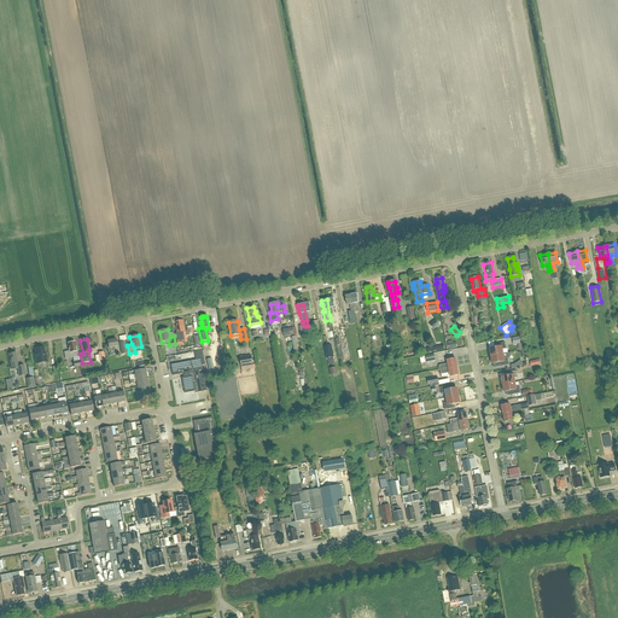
[(111,353),(111,348),(117,347),(116,340),(108,342),(109,348),(108,348),(108,353),(109,353),(109,356),(114,355),(114,351),(111,353)]
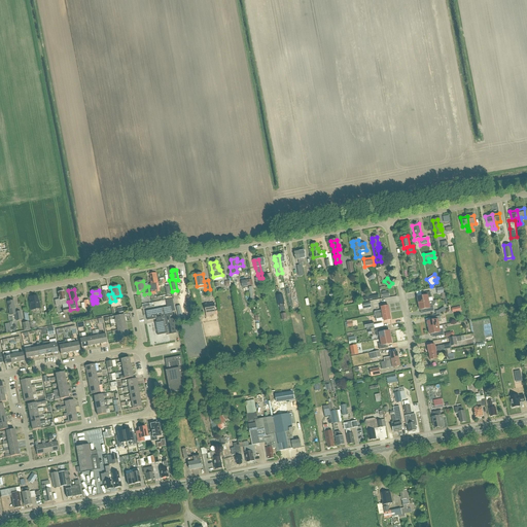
[(63,292),(62,291),(61,291),(60,292),(59,292),(59,293),(58,293),(59,297),(59,300),(55,301),(56,306),(63,305),(66,305),(66,301),(65,296),(64,296),(64,292),(63,292)]
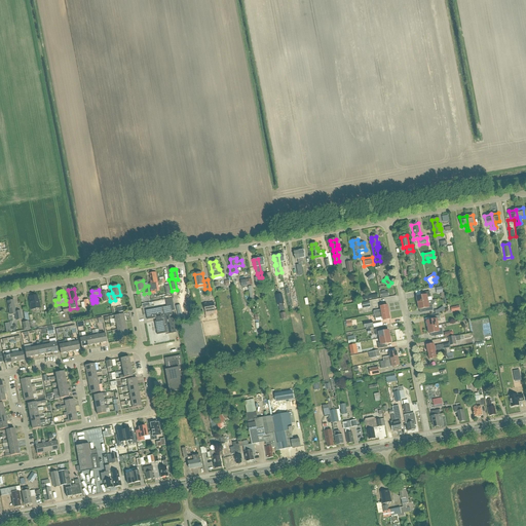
[(418,303),(428,301),(427,298),(430,297),(429,292),(422,293),(422,296),(416,297),(418,303)]
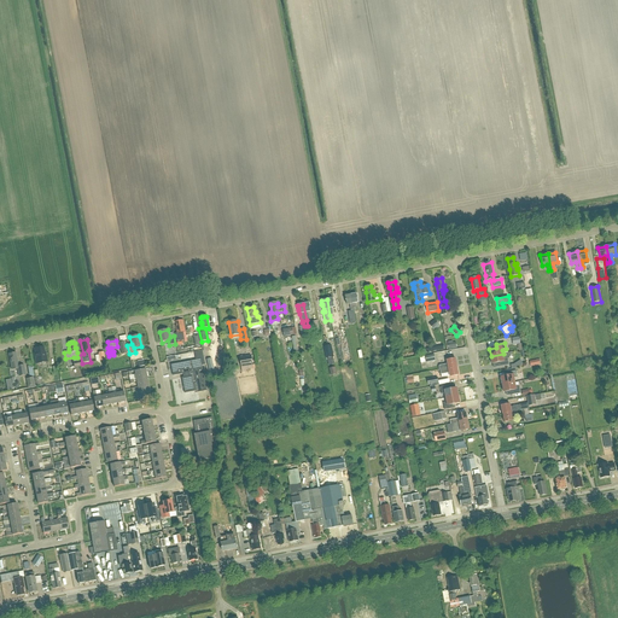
[(45,353),(44,348),(34,349),(35,355),(34,355),(36,365),(47,362),(46,353),(45,353)]
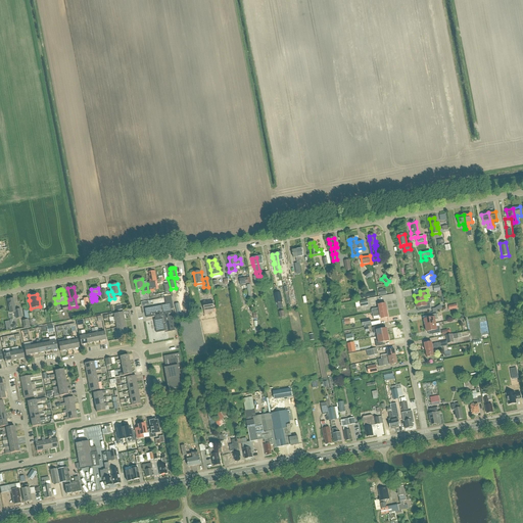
[(174,310),(172,297),(164,298),(165,298),(167,305),(162,305),(145,310),(146,319),(156,317),(157,320),(154,321),(156,333),(165,332),(165,333),(175,331),(173,317),(170,318),(169,315),(172,314),(171,310),(174,310)]
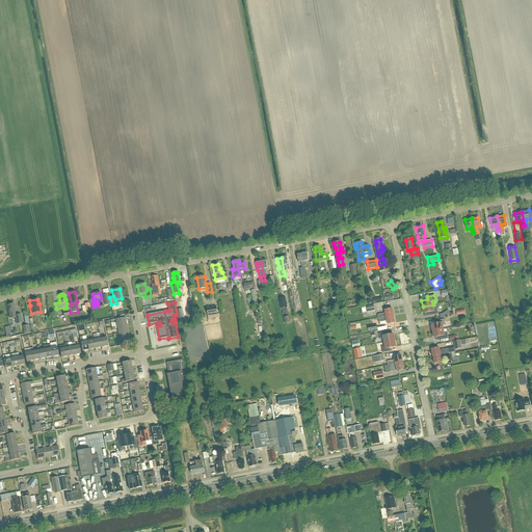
[(11,304),(10,304),(9,304),(8,304),(7,306),(10,319),(15,318),(17,324),(22,323),(20,315),(17,316),(15,309),(14,304),(11,304)]
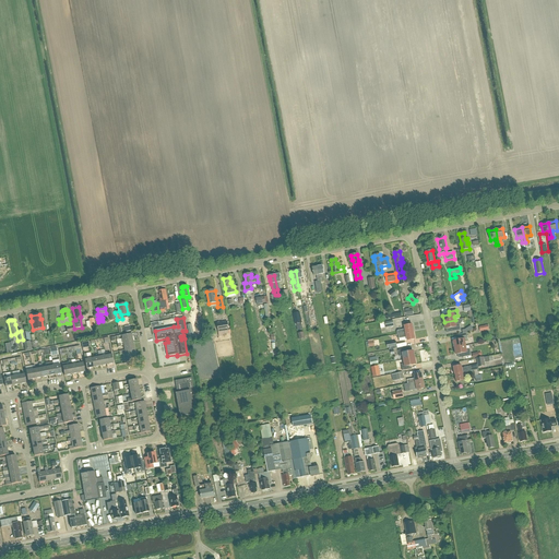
[(444,322),(445,330),(452,328),(452,332),(461,331),(459,323),(455,324),(455,320),(444,322)]
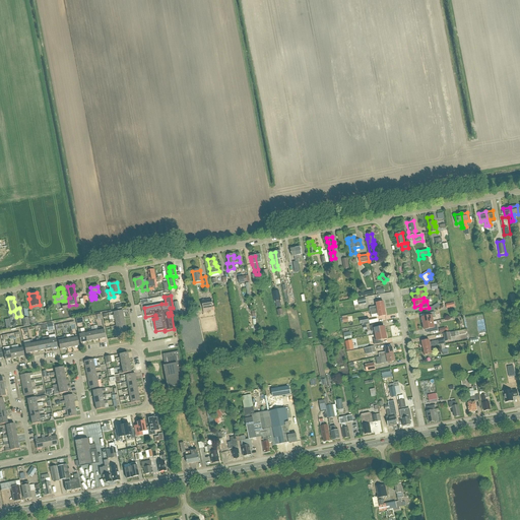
[(211,300),(202,301),(203,309),(212,308),(211,300)]
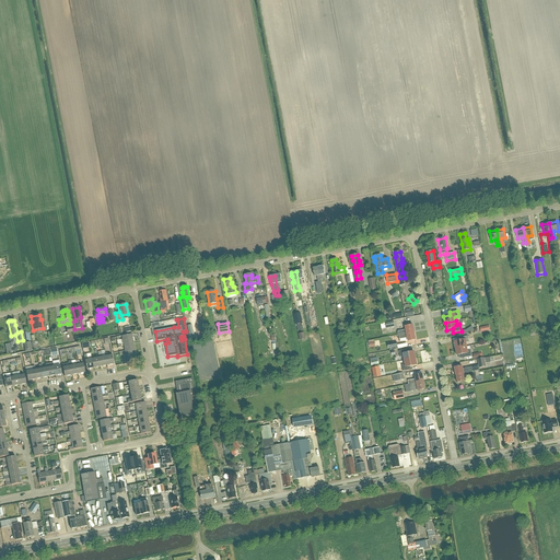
[(399,336),(415,333),(412,325),(405,327),(406,331),(404,331),(404,330),(398,331),(399,336)]
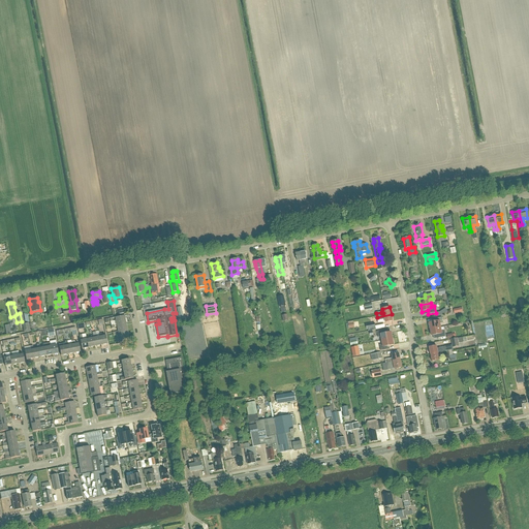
[(117,327),(126,324),(124,316),(115,318),(117,327)]
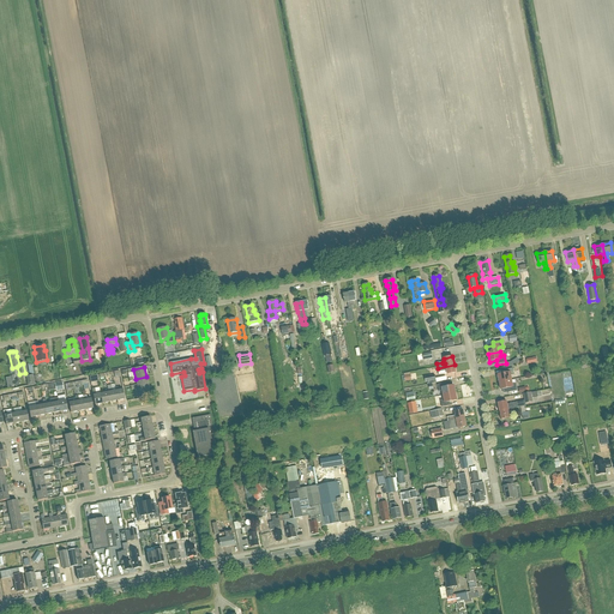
[(499,383),(512,380),(511,375),(515,375),(513,369),(504,371),(505,374),(498,375),(499,383)]
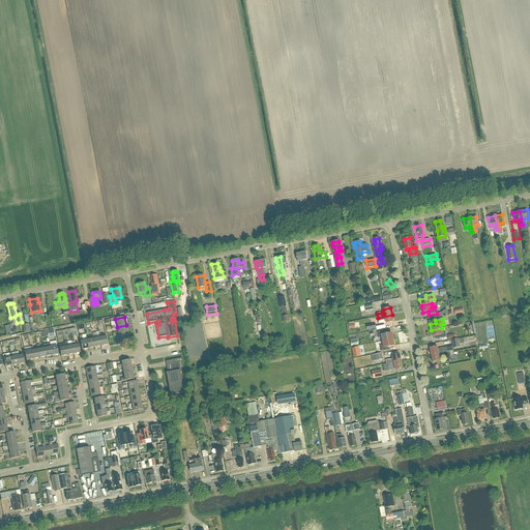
[(118,335),(128,333),(126,325),(117,327),(118,335)]
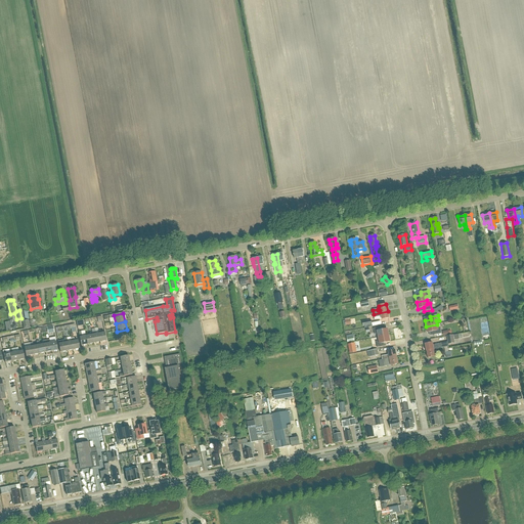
[(437,324),(426,326),(427,333),(433,332),(434,335),(441,334),(440,328),(437,329),(437,324)]
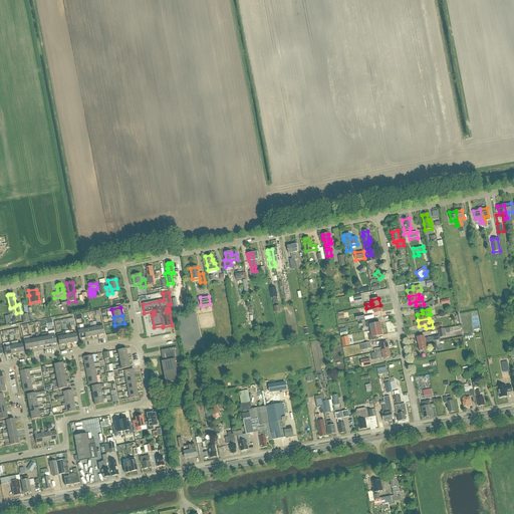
[(370,331),(381,329),(380,323),(374,324),(373,321),(366,322),(367,328),(370,327),(370,331)]
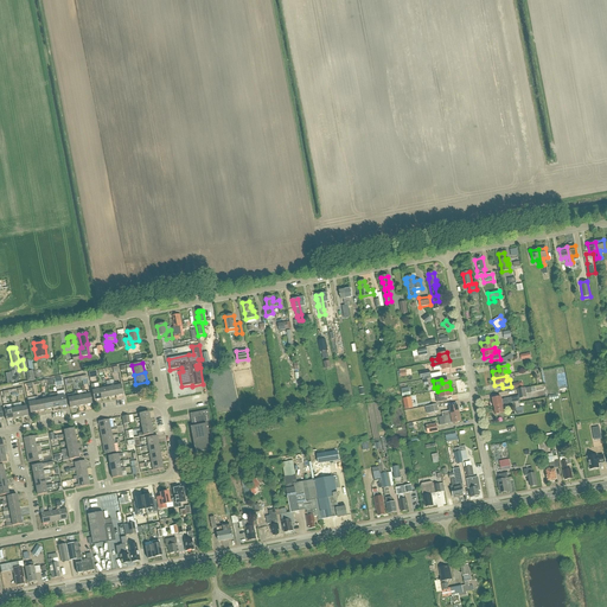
[(116,396),(114,387),(110,388),(109,381),(106,382),(107,388),(109,398),(116,396)]
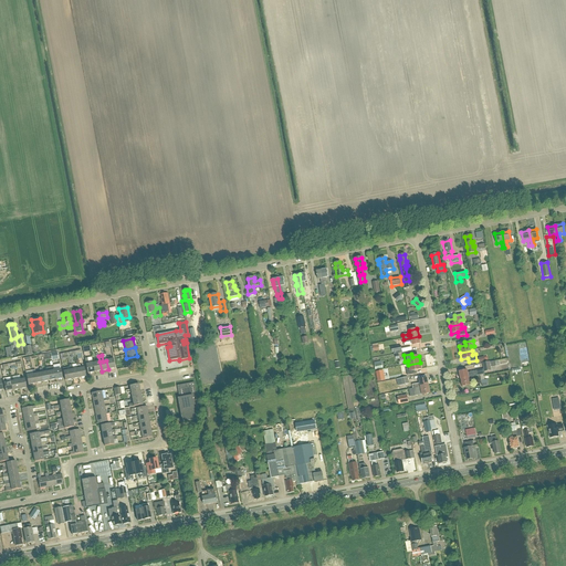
[(137,356),(126,358),(128,368),(138,366),(137,356)]
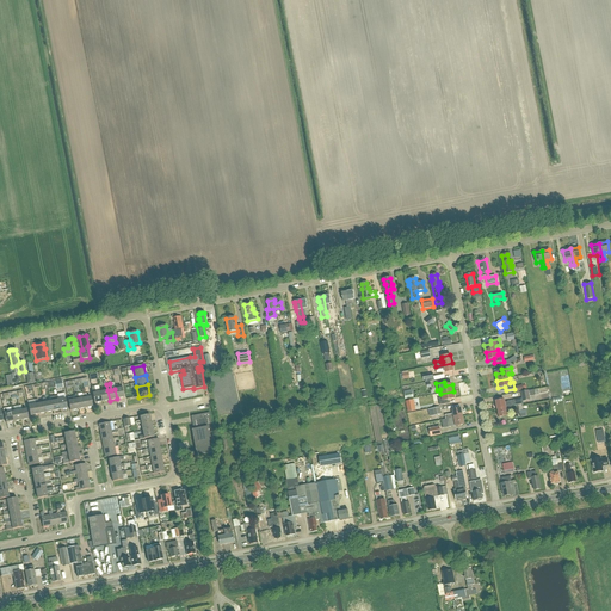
[(92,394),(94,403),(102,402),(100,393),(96,393),(94,388),(92,388),(92,394)]
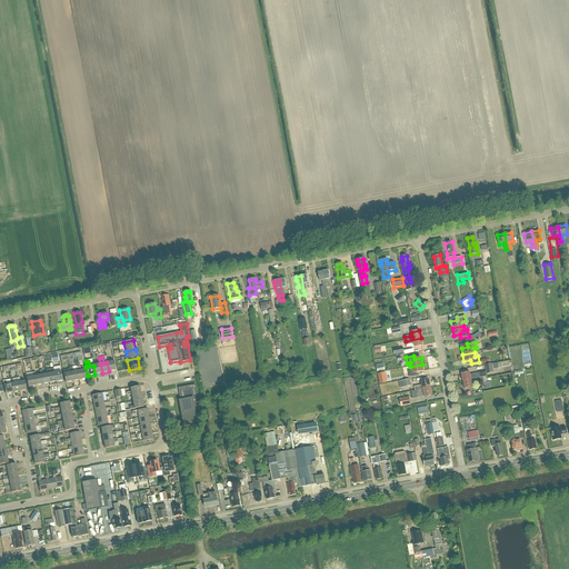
[(102,373),(100,363),(96,365),(96,361),(92,362),(93,366),(95,375),(102,373)]
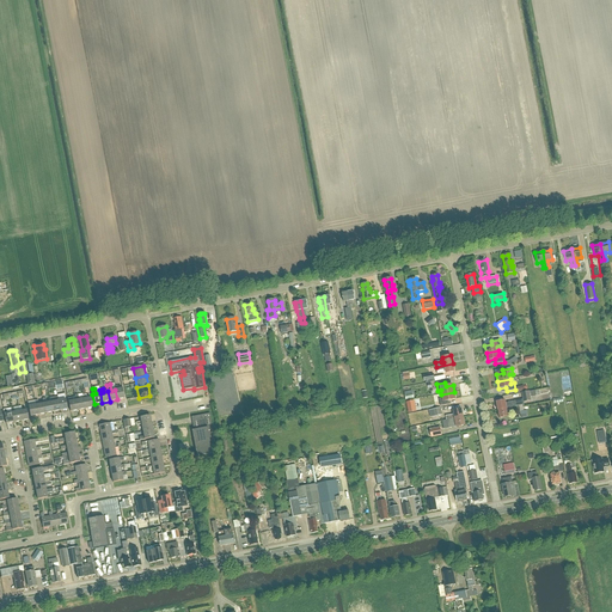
[(454,392),(441,395),(442,399),(439,399),(440,407),(450,405),(448,401),(456,399),(454,392)]
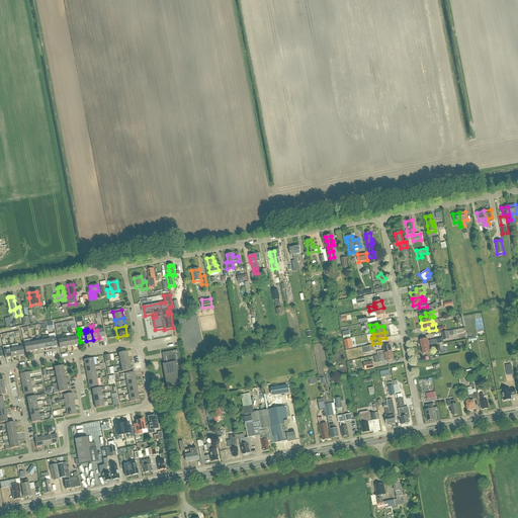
[(72,346),(71,338),(67,339),(66,334),(63,335),(64,337),(64,339),(66,347),(72,346)]
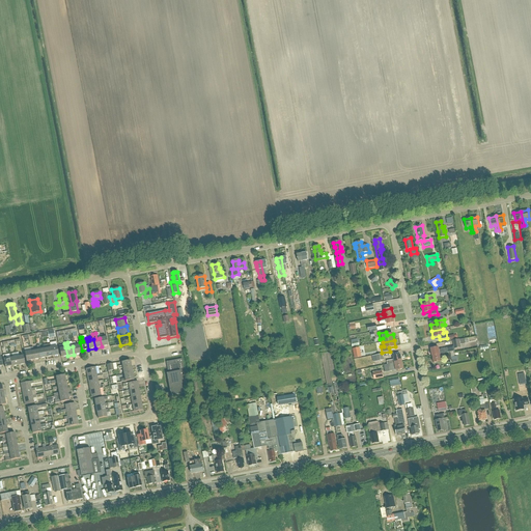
[(72,343),(73,346),(74,355),(80,354),(79,345),(76,345),(75,342),(72,343)]
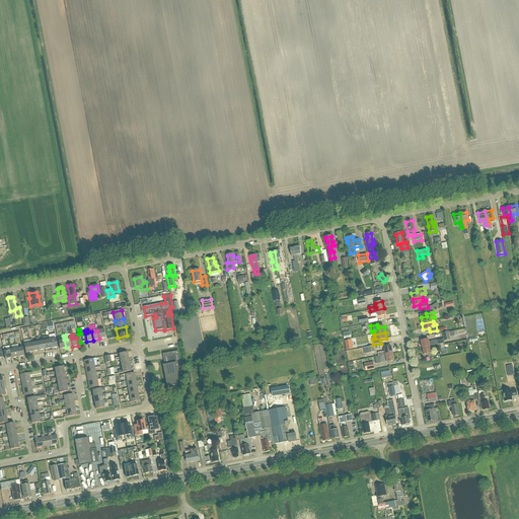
[(264,349),(270,348),(268,336),(261,337),(264,349)]
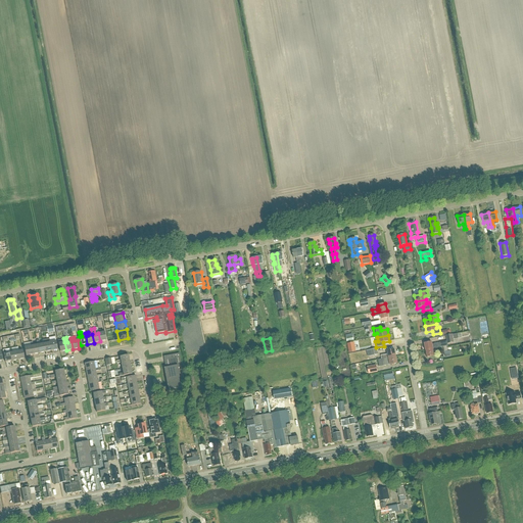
[(51,351),(50,342),(49,339),(43,341),(43,343),(45,352),(51,351)]
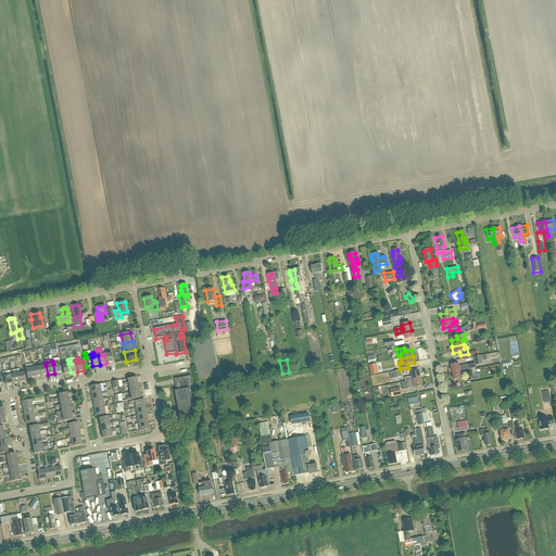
[(48,375),(46,365),(42,366),(41,362),(38,363),(39,367),(41,376),(48,375)]
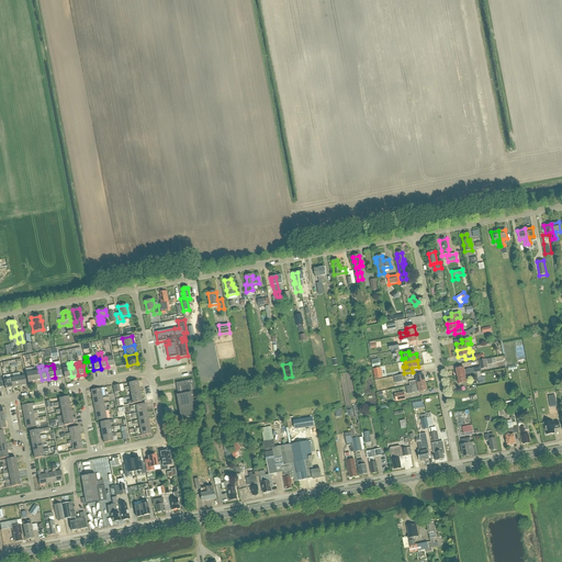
[(71,377),(69,368),(69,366),(63,367),(65,378),(71,377)]
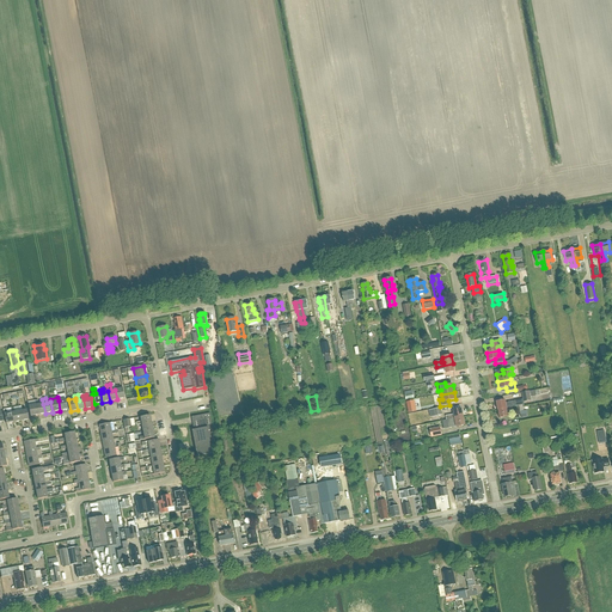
[(46,414),(43,404),(38,404),(38,399),(35,401),(36,405),(38,415),(46,414)]
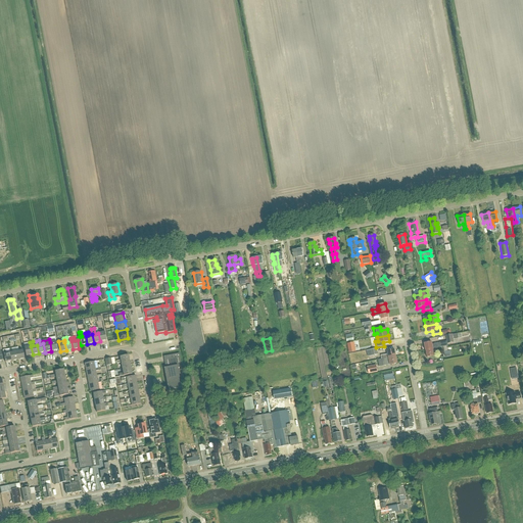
[(346,343),(348,353),(355,351),(353,341),(346,343)]
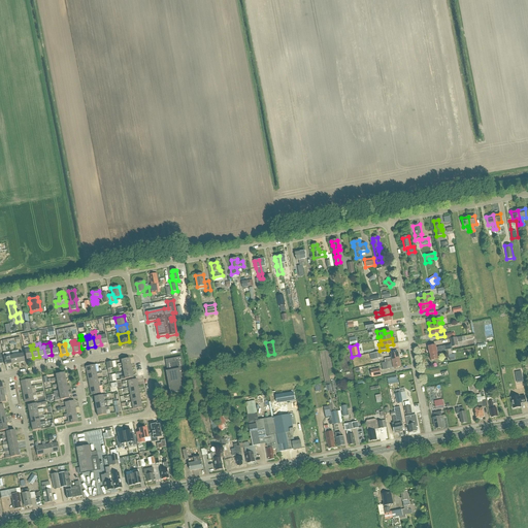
[(430,354),(437,353),(446,351),(444,347),(436,349),(435,345),(428,347),(430,354)]
